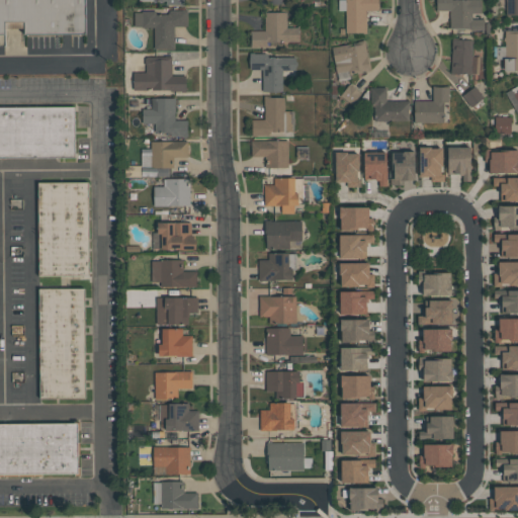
[(84,0),(85,34),(23,35),(23,28),(5,28),(5,34),(0,34),(0,0),(84,0)]
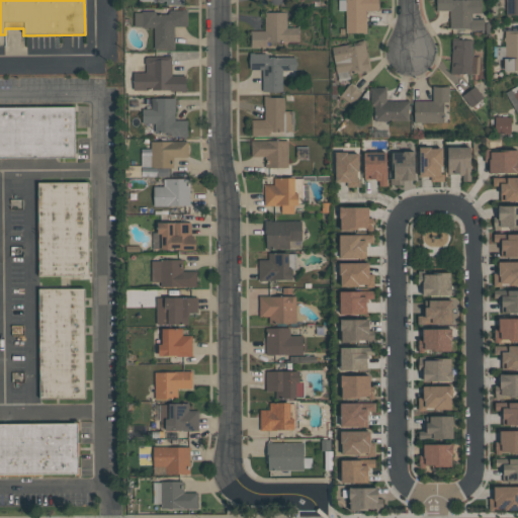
[(378,0),(378,10),(365,10),(365,32),(345,32),(345,10),(338,10),(338,0),(378,0)]
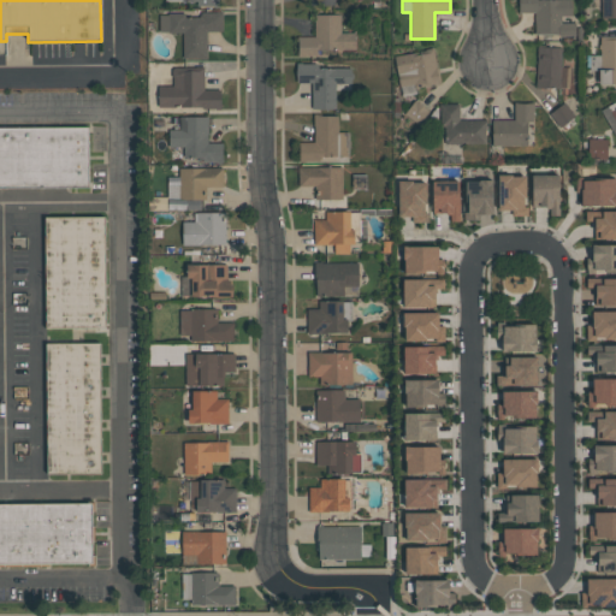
[(572,0),(572,16),(562,16),(562,22),(575,22),(575,36),(558,36),(558,34),(534,34),(534,12),(519,12),(519,0),(572,0)]
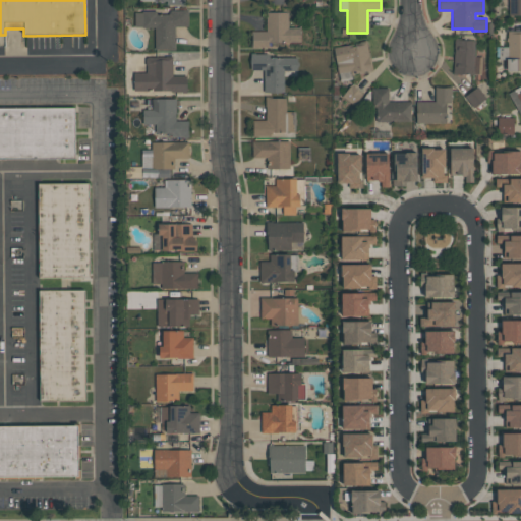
[(520,0),(520,14),(509,14),(509,0),(520,0)]
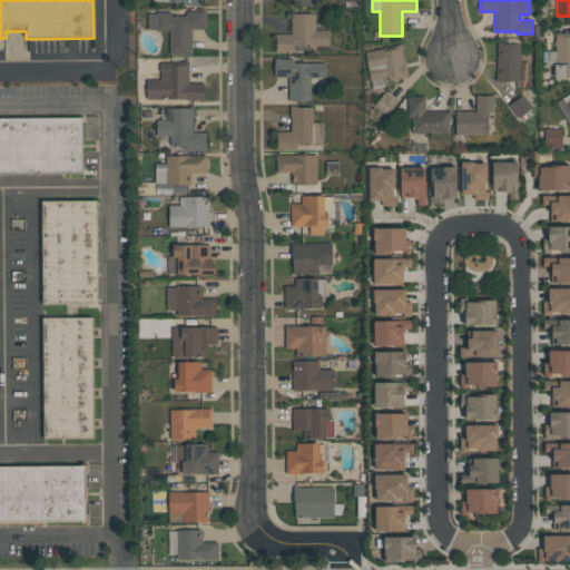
[(190,55),(185,55),(185,53),(169,53),(169,30),(156,30),(156,29),(147,29),(147,13),(155,13),(155,11),(170,11),(170,16),(186,16),(186,11),(199,11),(199,10),(205,10),(205,29),(190,29),(190,55)]
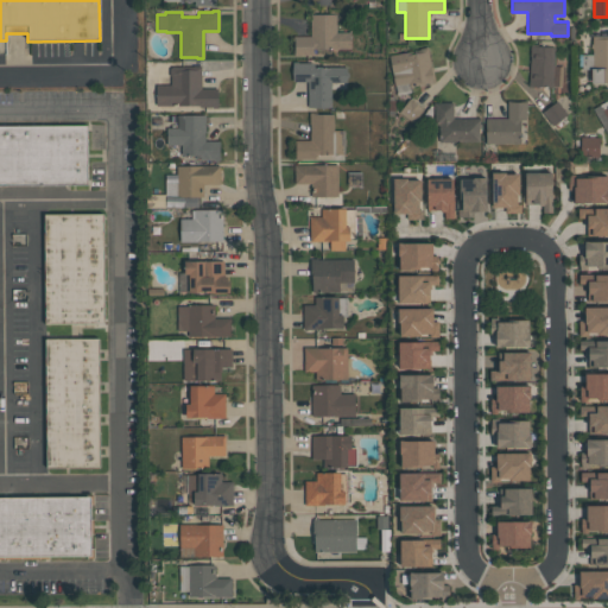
[(293,36),(310,36),(310,14),(336,14),(336,32),(350,32),(350,49),(312,49),(312,55),(301,55),(301,56),(293,56),(293,49),(295,49),(295,43),(293,43),(293,36)]
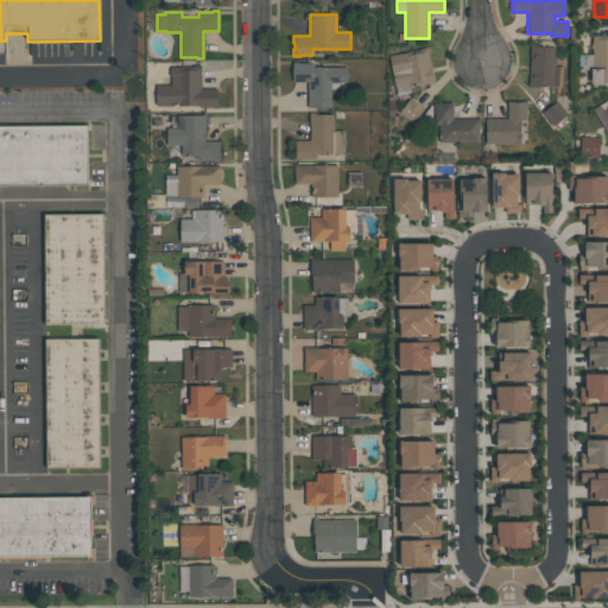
[(607,83),(590,83),(590,69),(581,69),(581,55),(593,55),(593,36),(607,36),(607,83)]
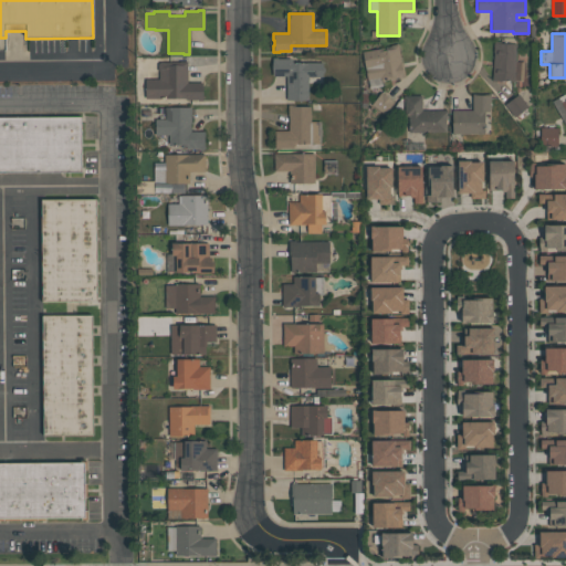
[(523,81),(492,80),(493,52),(493,42),(516,43),(515,61),(524,62),(523,81)]
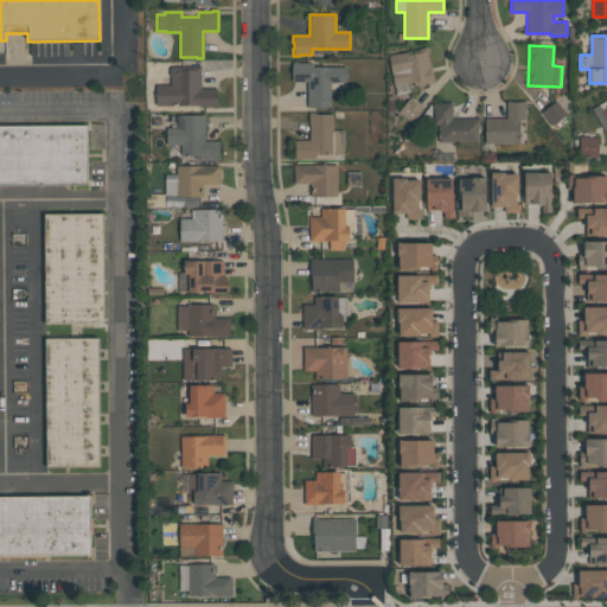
[(396,95),(388,56),(426,48),(429,65),(430,65),(435,83),(428,84),(427,83),(409,87),(410,91),(396,95)]
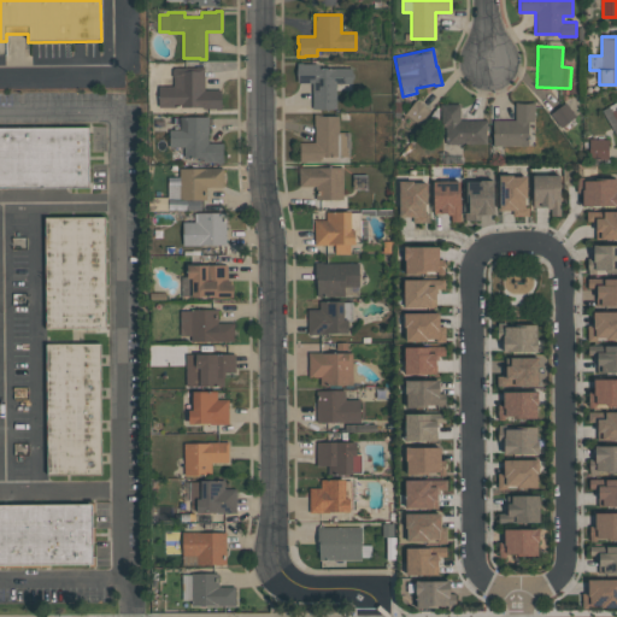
[(352,68),(352,83),(351,83),(351,89),(336,89),(336,109),(312,109),(311,82),(297,83),(297,63),(303,63),(303,64),(317,63),(317,66),(319,66),(319,68),(352,68)]
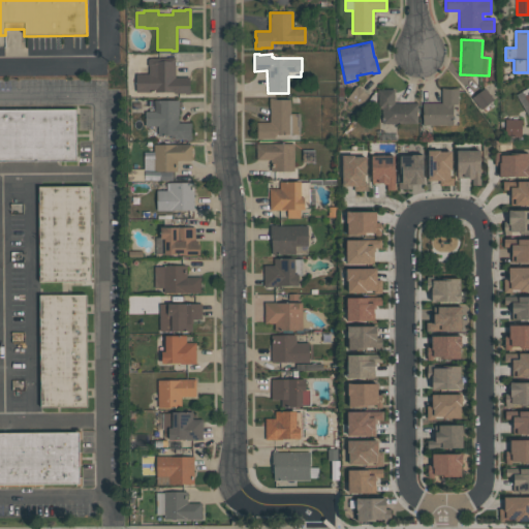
[(135,92),(135,73),(149,73),(149,66),(148,65),(148,60),(150,58),(175,57),(175,78),(188,76),(188,93),(184,93),(184,92),(174,92),(174,91),(135,92)]
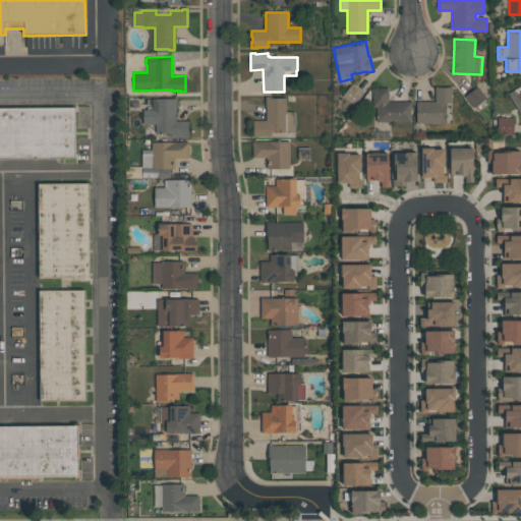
[(354,105),(342,96),(351,84),(362,94),(354,105)]
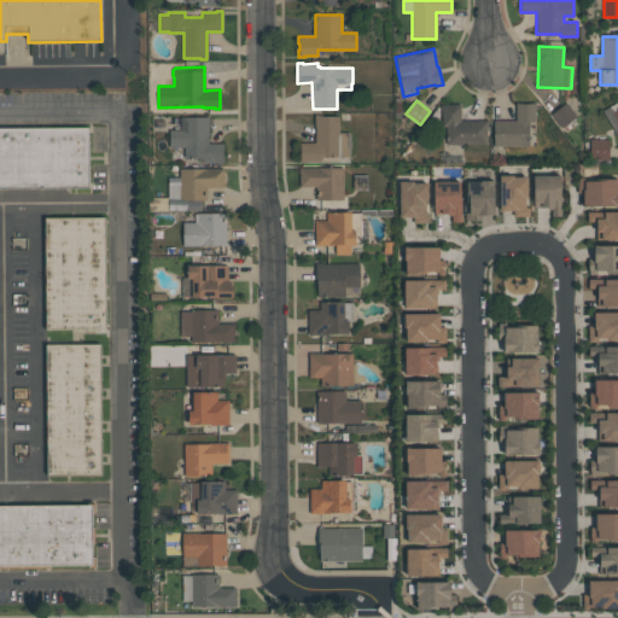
[(617,136),(602,110),(617,100),(617,136)]
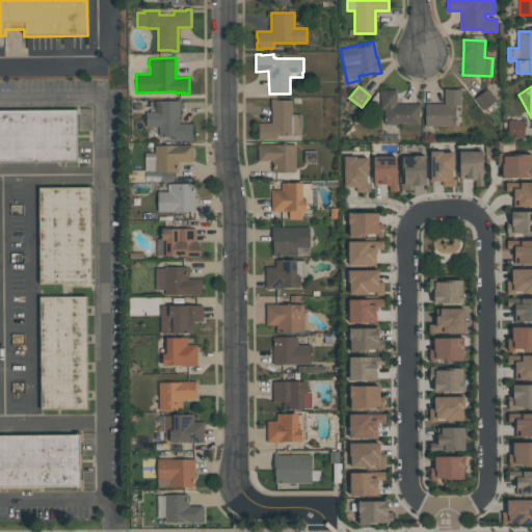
[(460,87),(460,104),(455,104),(455,125),(425,125),(425,103),(444,103),(444,87),(460,87)]
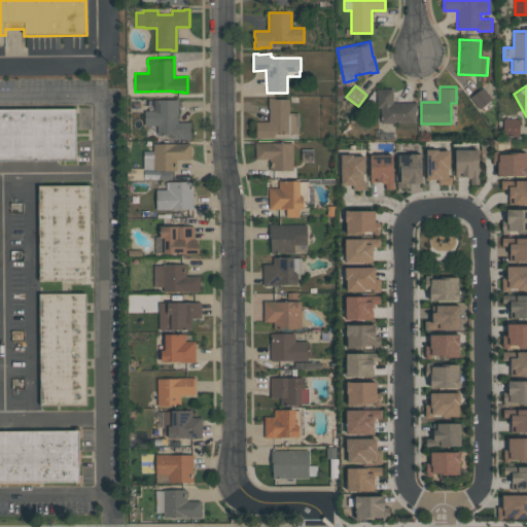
[(492,99),(479,109),(469,97),(483,88),(492,99)]
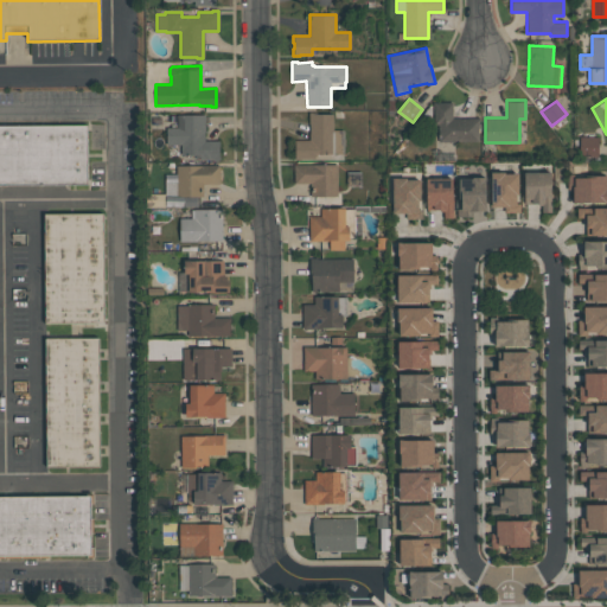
[(433,102),(452,102),(452,119),(479,119),(479,142),(438,142),(438,125),(434,125),(434,108),(433,108),(433,102)]
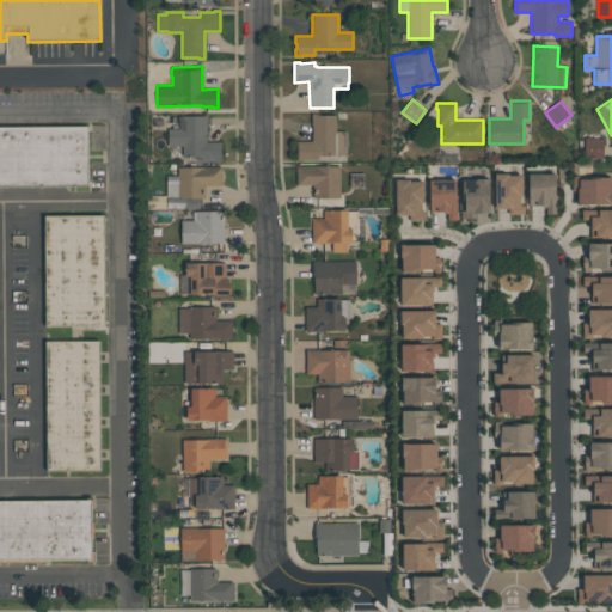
[(347,154),(319,155),(319,158),(318,158),(318,160),(303,160),(303,161),(297,161),(297,141),(312,141),(312,112),(319,112),(319,115),(335,115),(336,132),(347,132),(347,154)]
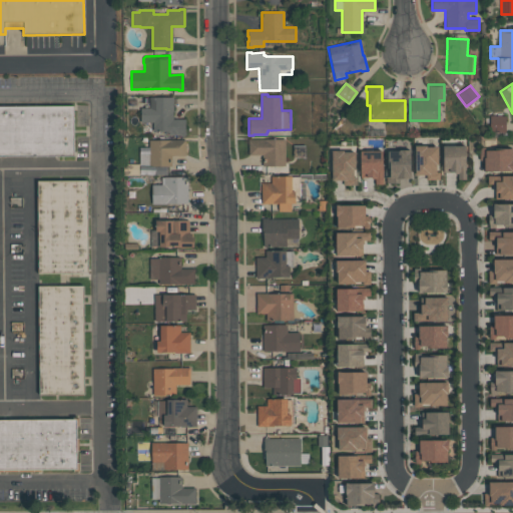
[(140,108),(149,108),(149,97),(173,97),(173,111),(172,111),(172,119),(184,119),(184,135),(179,135),(179,134),(168,134),(168,132),(166,132),(166,131),(153,131),(153,121),(140,121),(140,108)]
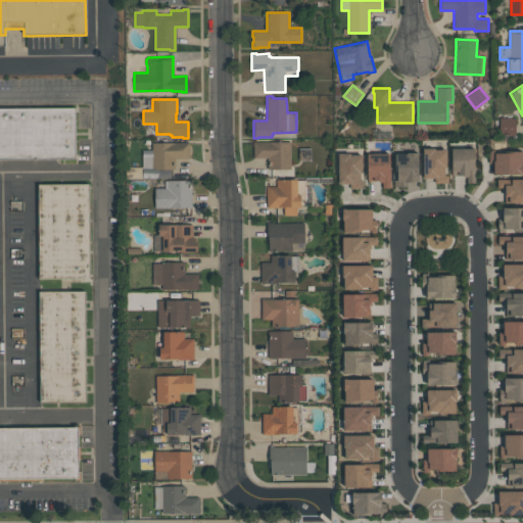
[(76,159),(0,159),(0,107),(75,107),(76,159)]
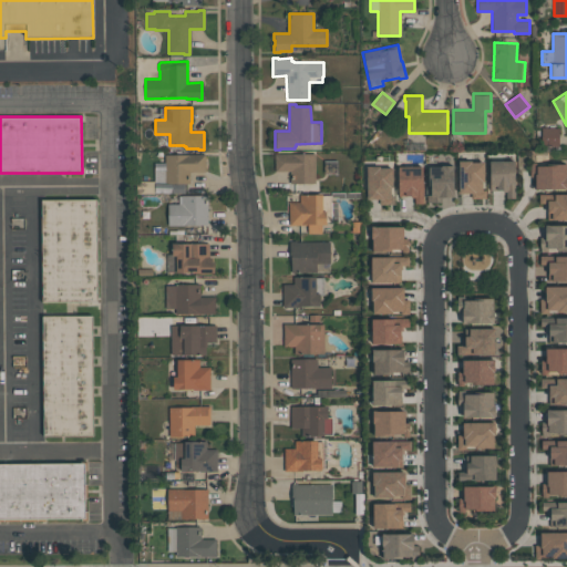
[(558,145),(542,145),(542,129),(558,127),(558,145)]
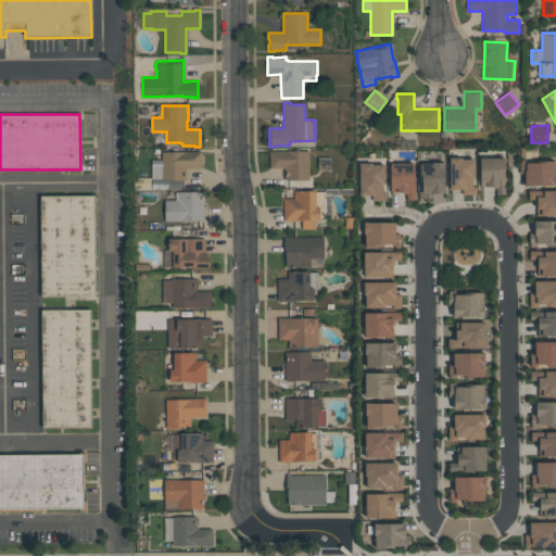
[(308,150),(308,179),(283,179),(283,168),(269,167),(269,150),(308,150)]
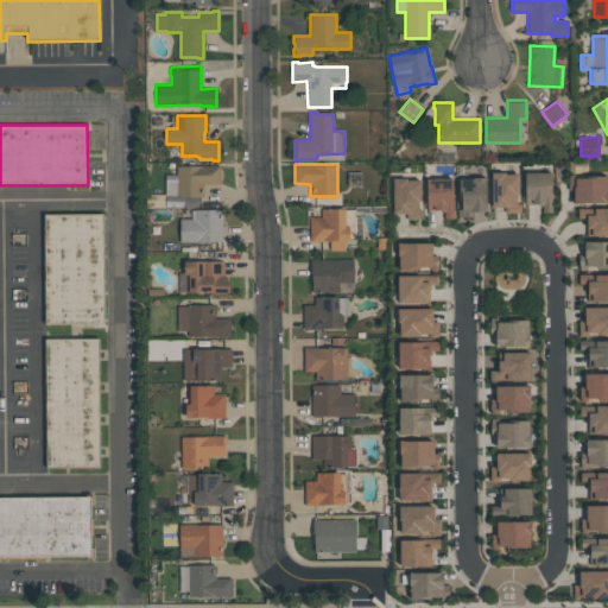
[(177,197),(177,196),(165,196),(165,173),(177,173),(176,165),(220,165),(220,184),(203,184),(203,196),(177,197)]
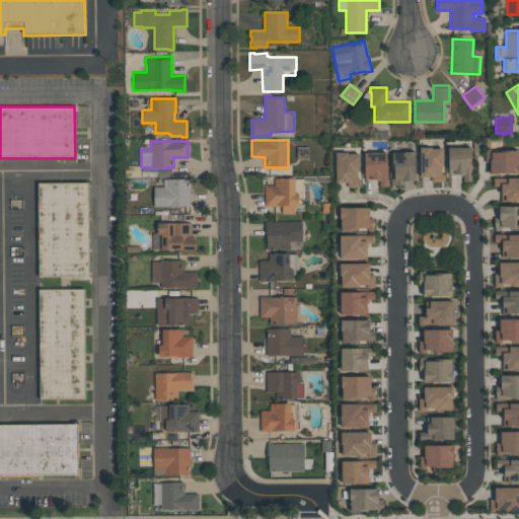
[(444,181),(432,181),(431,176),(420,176),(420,147),(431,147),(431,148),(443,148),(443,165),(441,165),(441,174),(444,174),(444,181)]
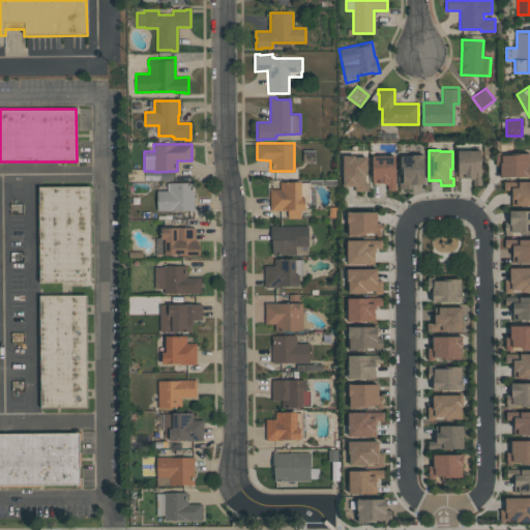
[(480,150),(481,185),(473,185),(473,178),(458,178),(458,150),(480,150)]
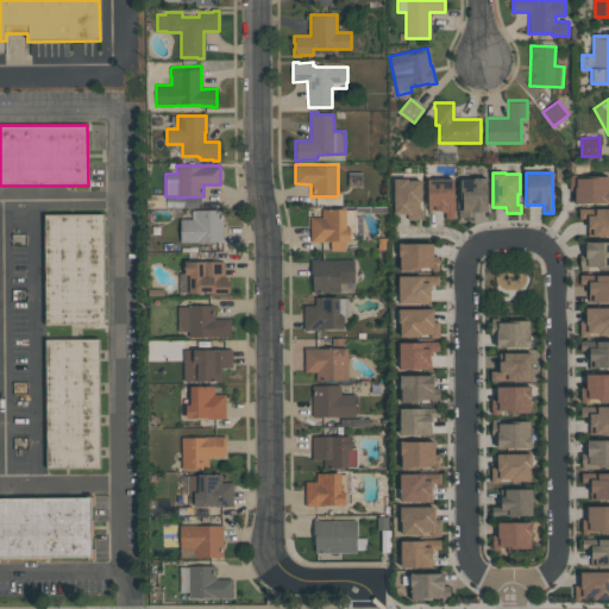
[(608,176),(608,189),(608,202),(575,203),(575,190),(569,190),(569,175),(576,175),(576,179),(589,179),(589,176),(608,176)]
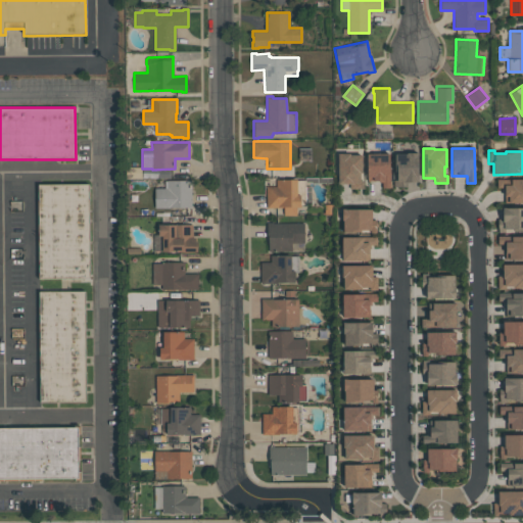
[(418,152),(418,182),(407,182),(407,186),(394,186),(394,180),(395,180),(395,179),(397,179),(397,172),(395,172),(395,153),(407,153),(407,152),(418,152)]
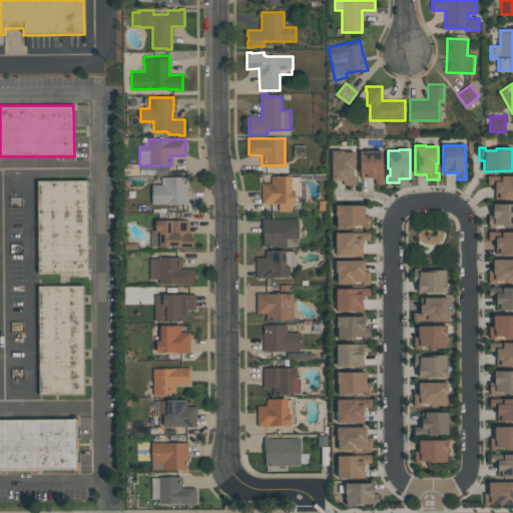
[(357,184),(344,185),(343,179),(332,180),(332,150),(344,150),(344,151),(355,151),(356,169),(354,169),(354,177),(356,177),(357,184)]
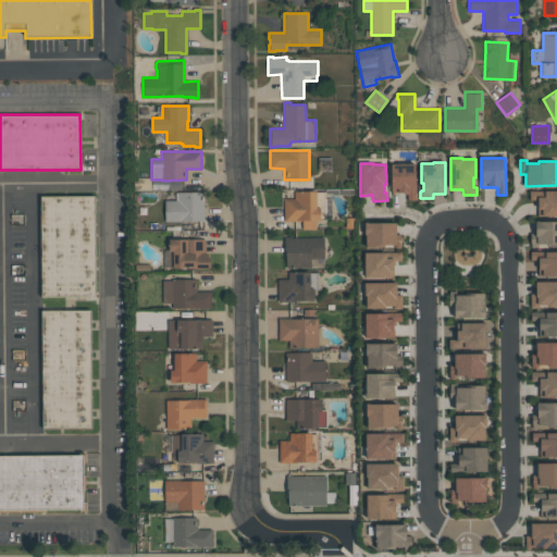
[(391,193),(391,163),(415,163),(416,200),(407,200),(407,194),(404,194),(404,193),(391,193)]
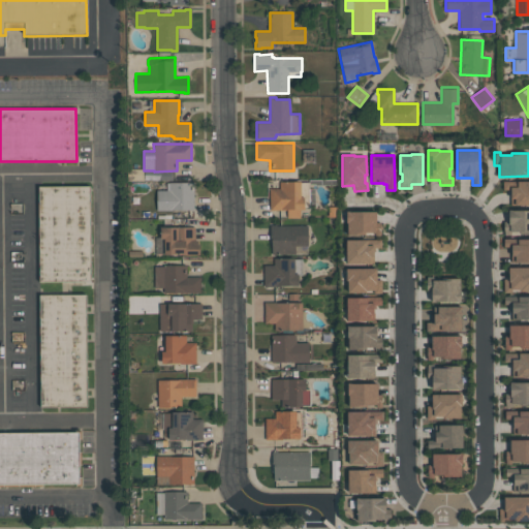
[(300,217),(286,217),(286,210),(269,210),(269,188),(279,188),(279,181),(301,181),(301,182),(309,182),(309,188),(314,188),(314,208),(304,208),(304,209),(300,209),(300,217)]
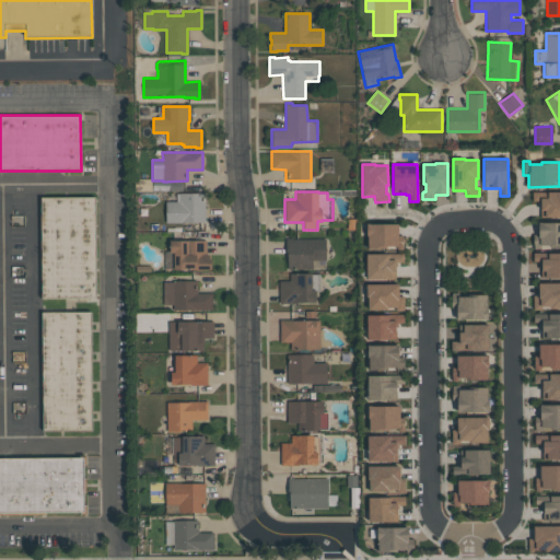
[(540,205),(539,205),(539,200),(532,200),(532,191),(559,191),(559,217),(540,217),(540,205)]
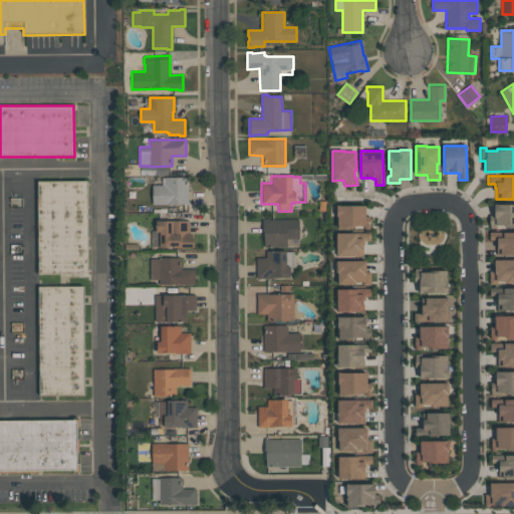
[(152,185),(162,185),(162,178),(164,178),(164,177),(188,177),(188,204),(153,204),(152,185)]
